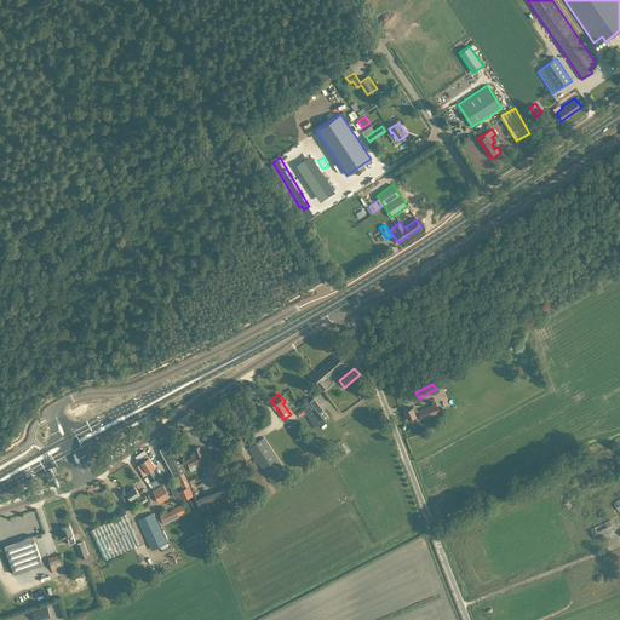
[(306,411),(319,426),(329,418),(314,397),(303,406),(304,408),(303,409),(305,413),(306,411)]
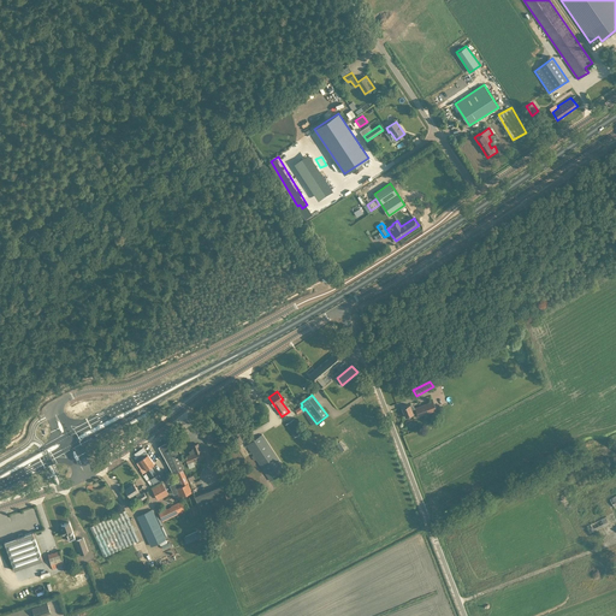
[(402,408),(406,416),(414,414),(416,413),(419,416),(437,409),(433,401),(415,408),(414,408),(414,407),(410,404),(402,408)]
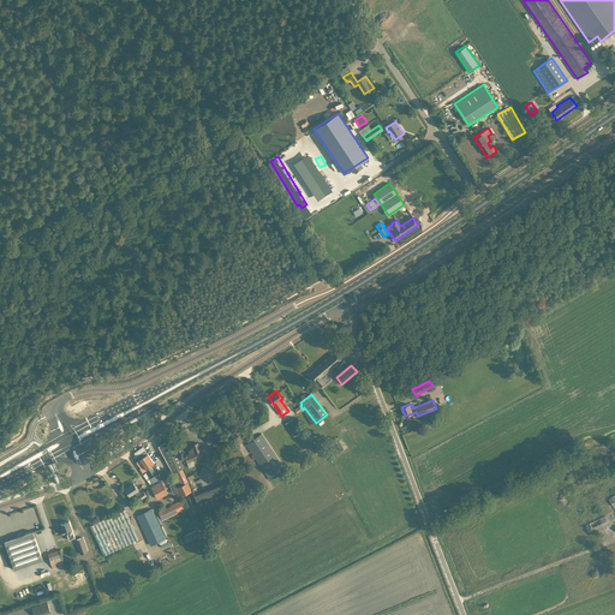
[(293,418),(285,423),(293,436),(302,430),(293,418)]
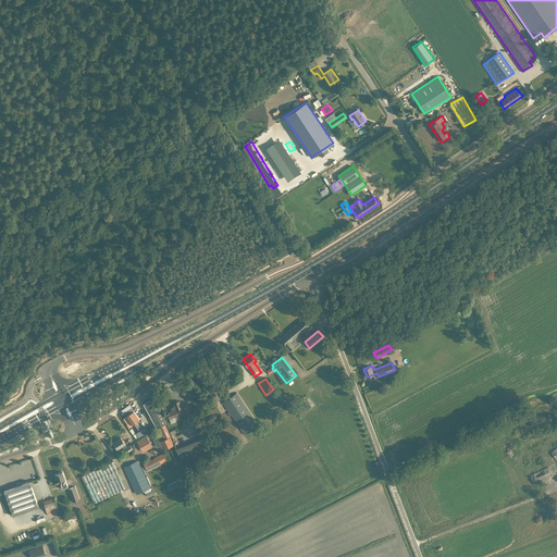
[(193,400),(195,405),(202,399),(197,391),(196,391),(194,387),(186,392),(189,397),(187,399),(189,403),(193,400)]
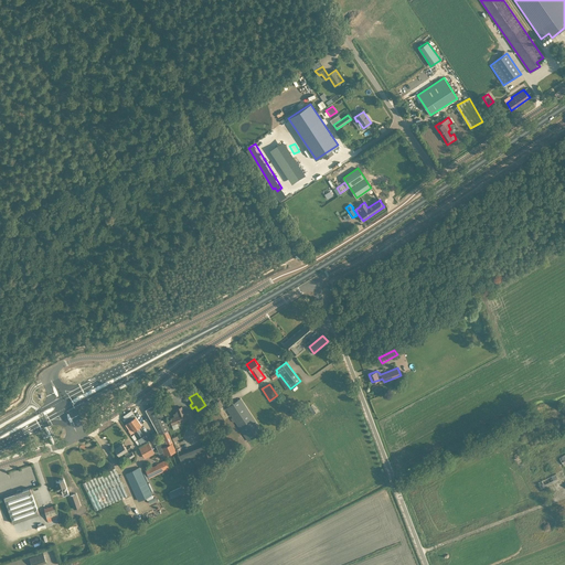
[(244,433),(243,434),(247,440),(248,439),(248,440),(263,432),(241,398),(226,408),(244,433)]
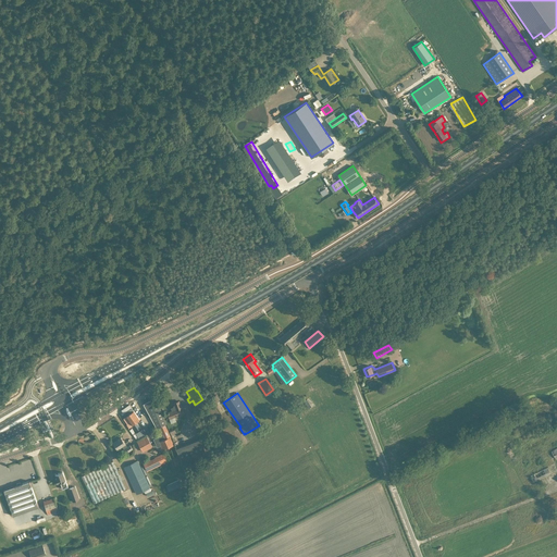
[(146,411),(147,411),(149,411),(150,411),(157,428),(166,423),(165,420),(159,404),(156,406),(152,399),(151,399),(144,404),(147,410),(146,411)]
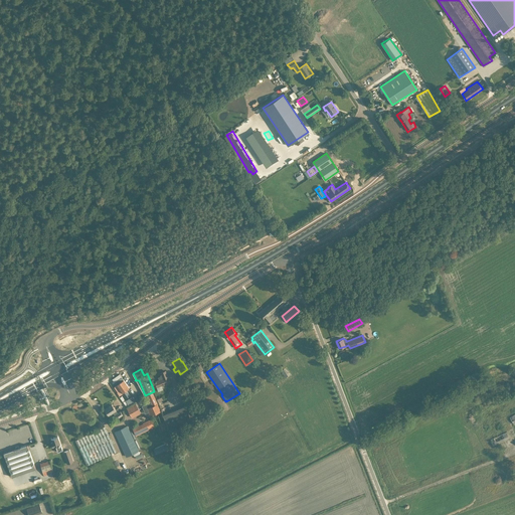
[(163,378),(155,381),(157,387),(165,384),(166,385),(171,383),(168,376),(165,370),(160,372),(162,375),(163,378)]
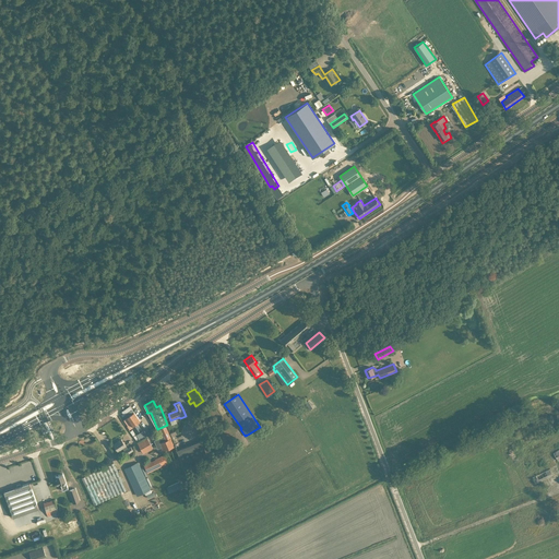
[(127,418),(125,420),(128,425),(127,425),(130,429),(132,427),(137,432),(141,429),(137,424),(140,420),(134,413),(132,409),(125,415),(127,418)]
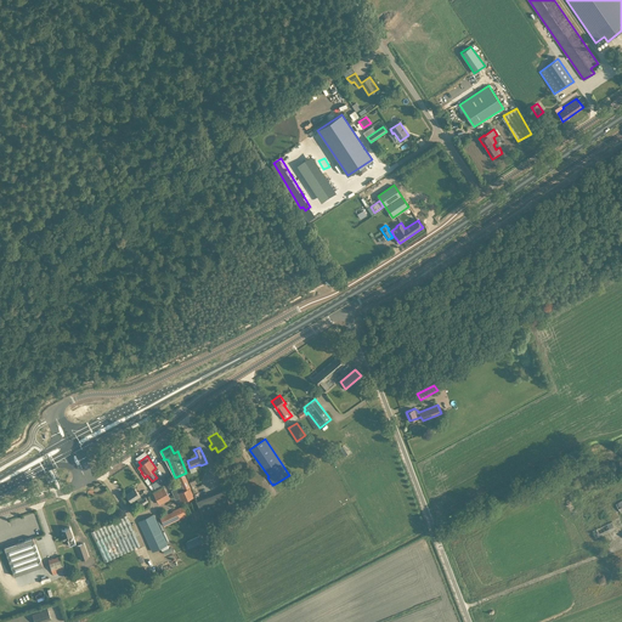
[(185,490),(177,493),(179,498),(181,502),(194,497),(190,487),(186,480),(184,474),(179,476),(181,482),(182,485),(185,490)]
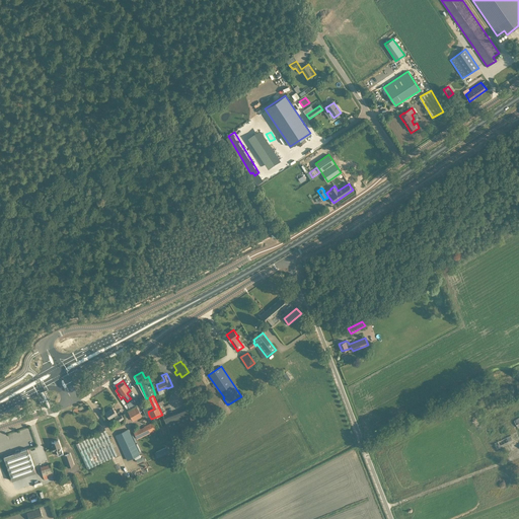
[(137,405),(128,412),(133,421),(142,416),(137,405)]
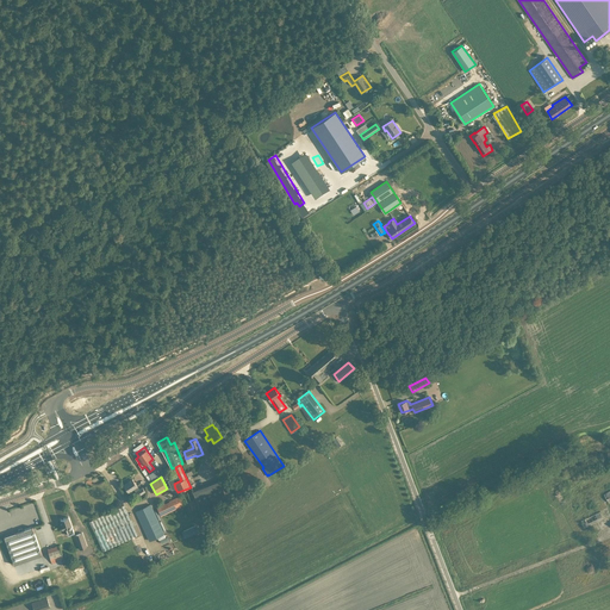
[(136,492),(138,496),(145,491),(143,487),(139,490),(132,479),(124,485),(129,492),(134,489),(136,492)]
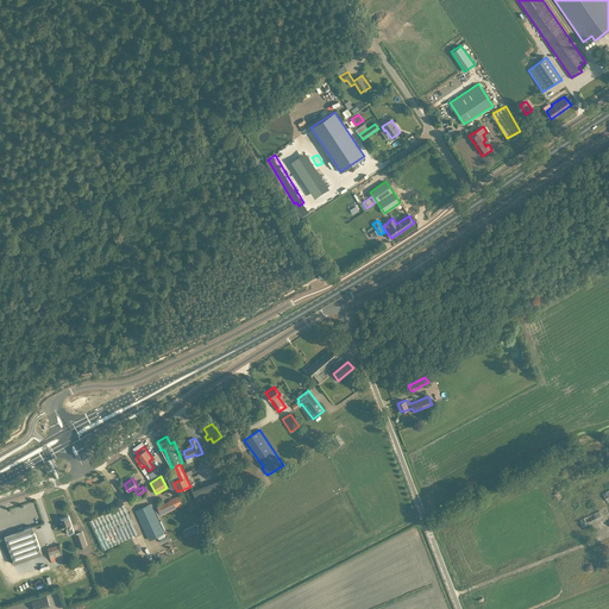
[(193,490),(199,507),(226,496),(219,481),(193,490)]
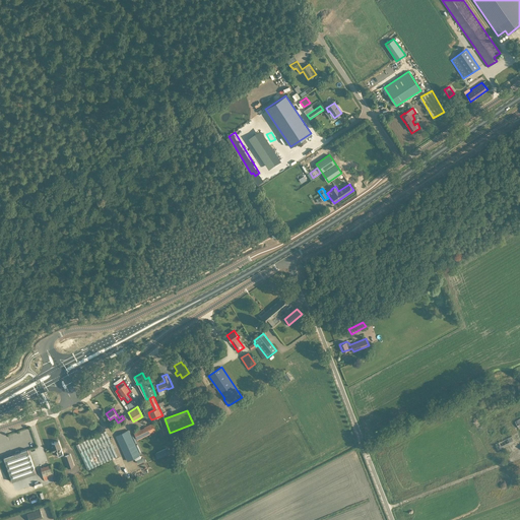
[(140,429),(133,432),(137,440),(154,432),(154,431),(157,429),(154,423),(151,425),(151,424),(144,427),(144,428),(142,429),(141,430),(140,429)]
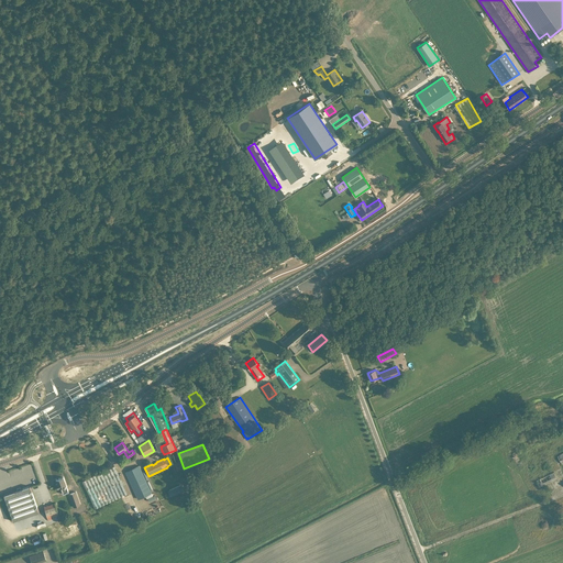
[(128,477),(138,498),(152,492),(139,465),(125,472),(128,477)]
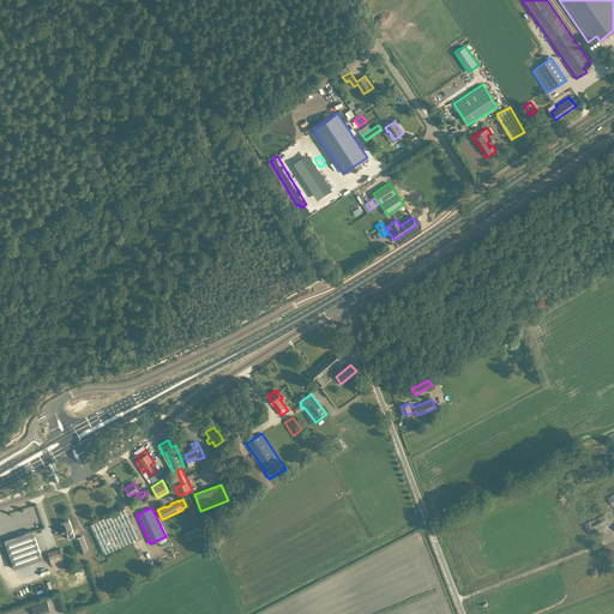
[(90,524),(104,554),(139,539),(125,509),(90,524)]
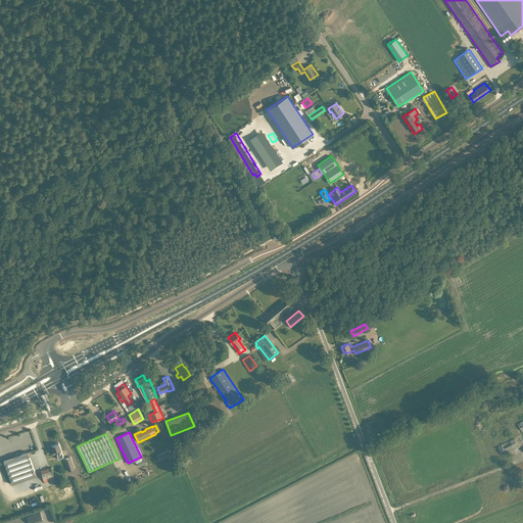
[(497,446),(501,453),(517,444),(515,439),(497,446)]
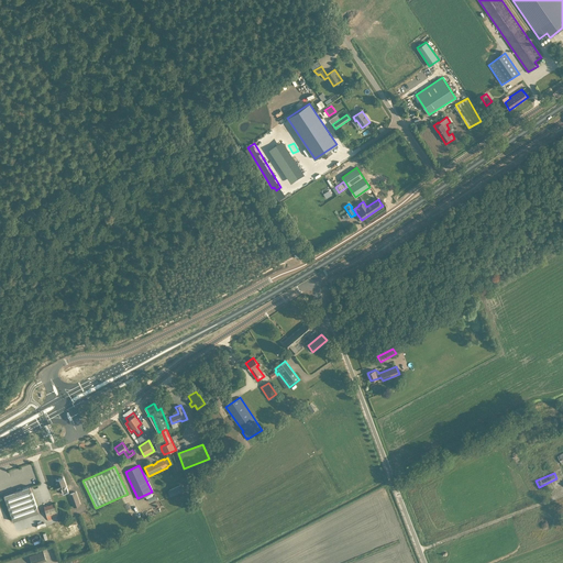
[(61,487),(63,494),(68,492),(63,477),(56,479),(57,483),(56,484),(57,488),(61,487)]
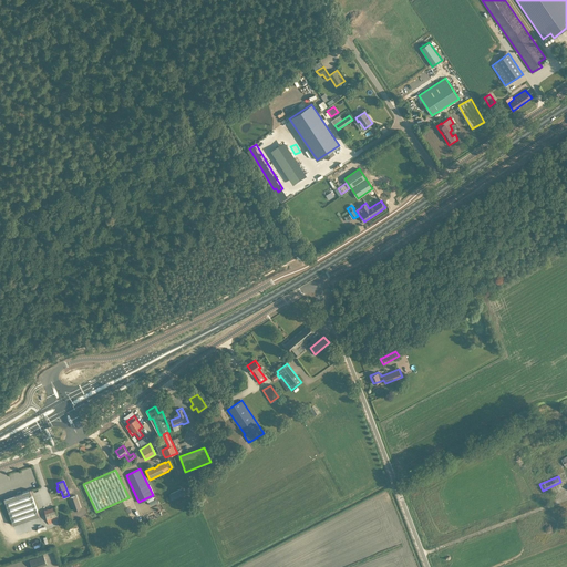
[(171,494),(173,500),(184,494),(182,488),(171,494)]
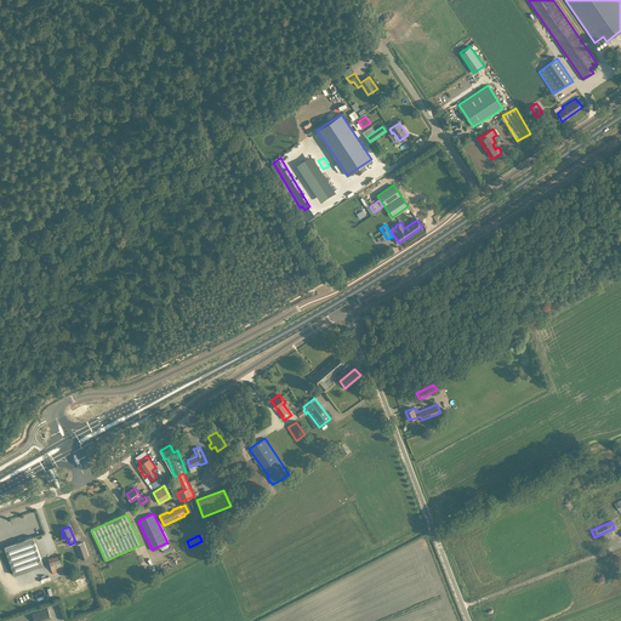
[(5,546),(15,575),(43,565),(33,536),(5,546)]
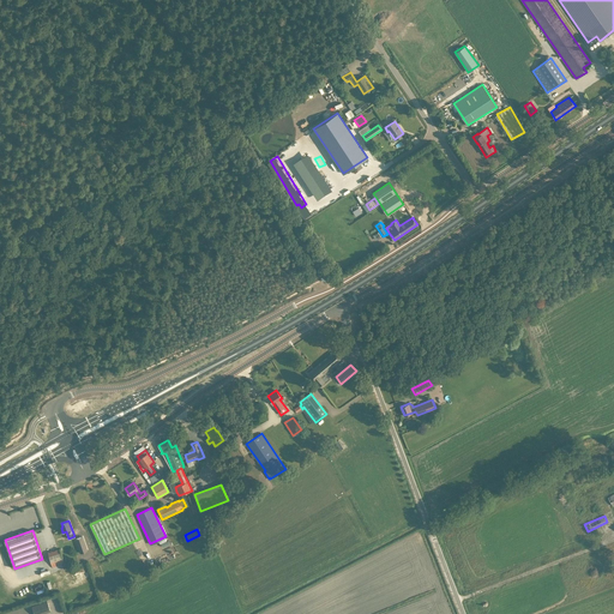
[(76,539),(80,553),(88,551),(83,536),(76,539)]
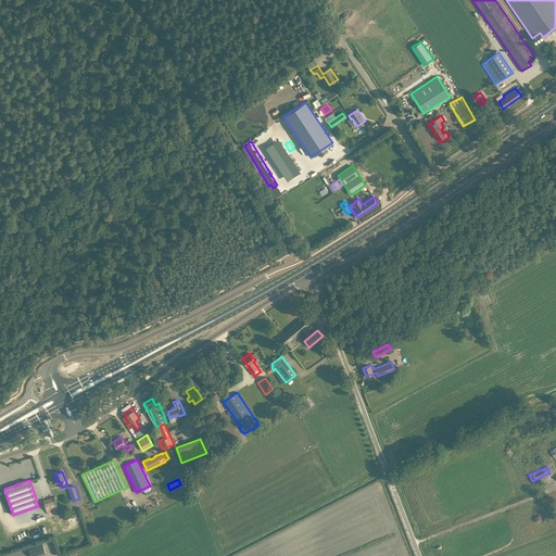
[(54,497),(43,501),(47,513),(51,512),(50,509),(57,507),(54,497)]
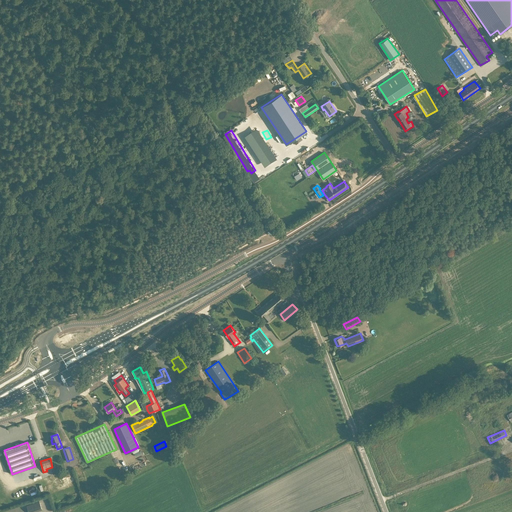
[(140,465),(134,468),(135,471),(146,465),(145,462),(140,464),(140,465)]
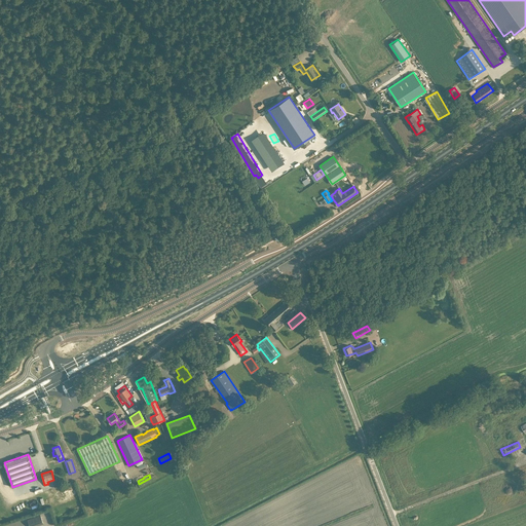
[(28,520),(29,525),(35,525),(43,523),(40,515),(28,520)]
